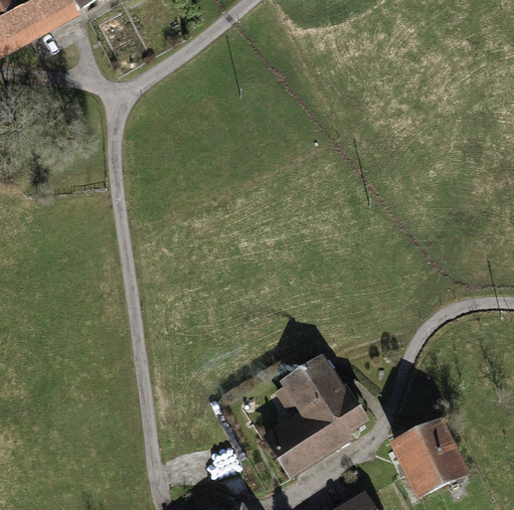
[(0,57),(78,14),(70,0),(0,0),(0,57)]
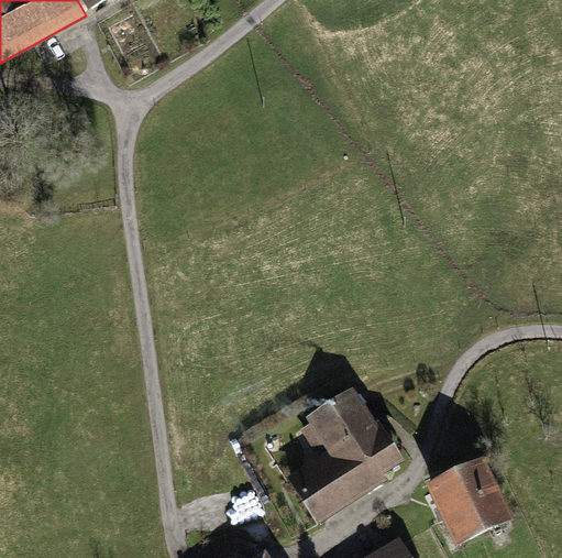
[(83,0),(88,9),(103,0),(83,0)]
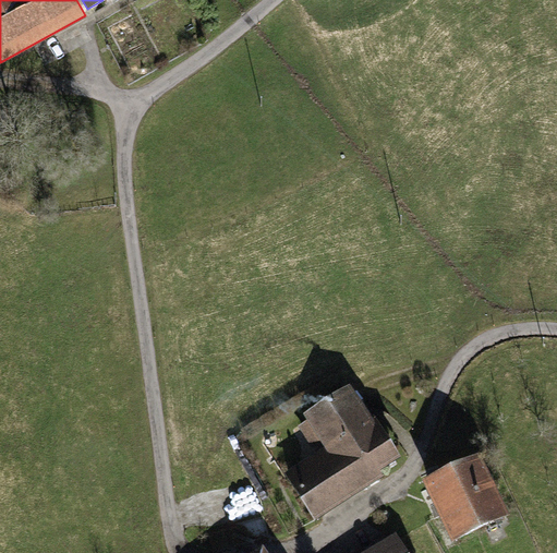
[(316,452),(283,472),(315,520),(385,475),(382,469),(401,456),(374,413),(372,416),(368,410),(372,409),(364,395),(360,398),(350,383),(303,412),(306,418),(297,423),(316,452)]
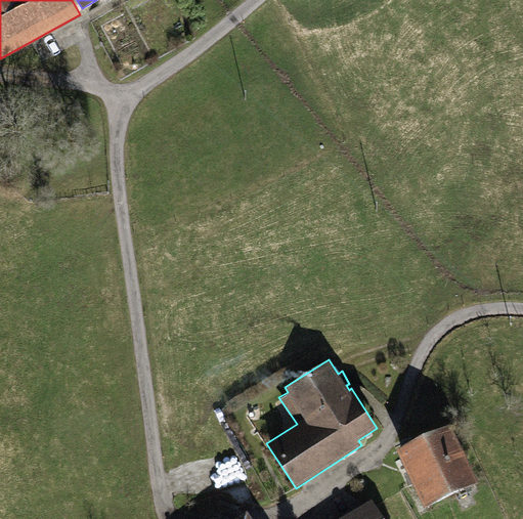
[(451,424),(397,451),(424,509),(480,484),(451,424)]
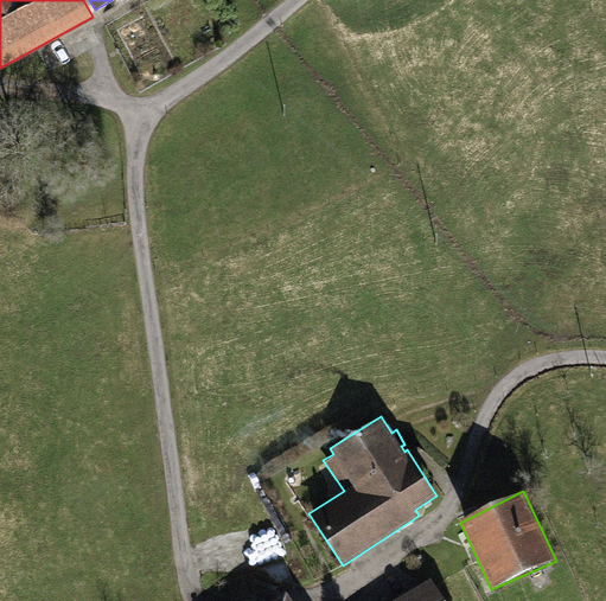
[(445,600),(431,575),(386,600),(445,600)]
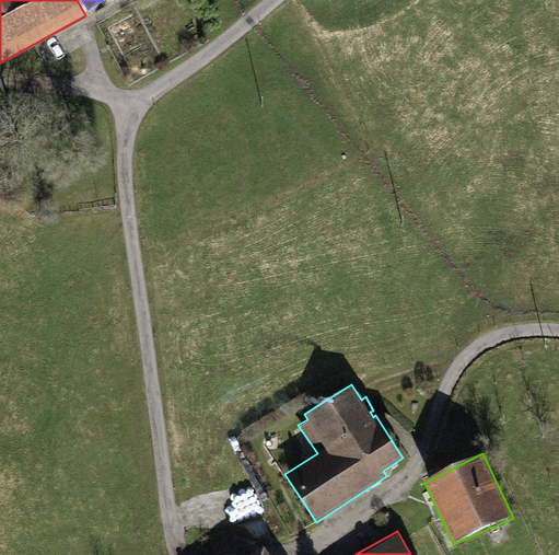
All buildings are outlined.
